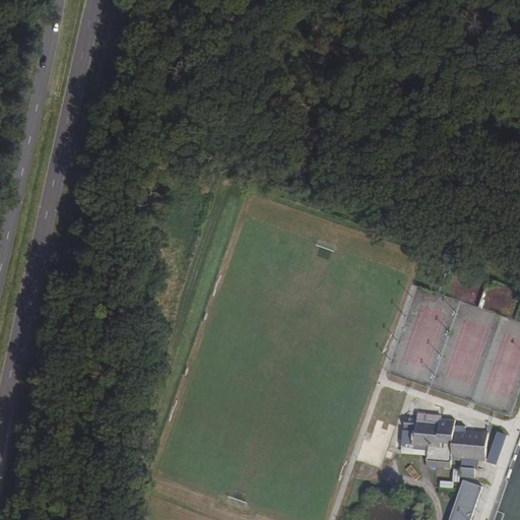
[(441,416),(417,415),(417,431),(405,429),(403,447),(423,449),(423,450),(428,451),(428,455),(427,466),(451,468),(452,459),(462,460),(462,467),(475,468),(478,468),(479,460),(485,461),(488,437),(465,435),(466,427),(455,426),(455,430),(440,429),(441,425),(441,420),(441,416)]
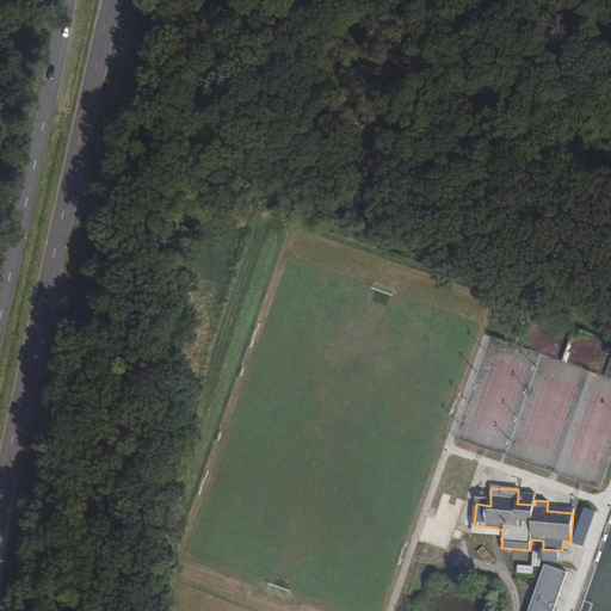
[(489,491),(476,489),(476,500),(488,501),(489,491)]
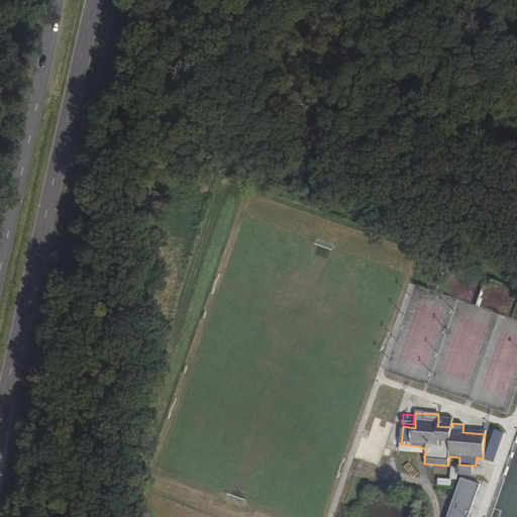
[(452,418),(438,418),(438,422),(437,426),(452,427),(452,423),(452,418)]
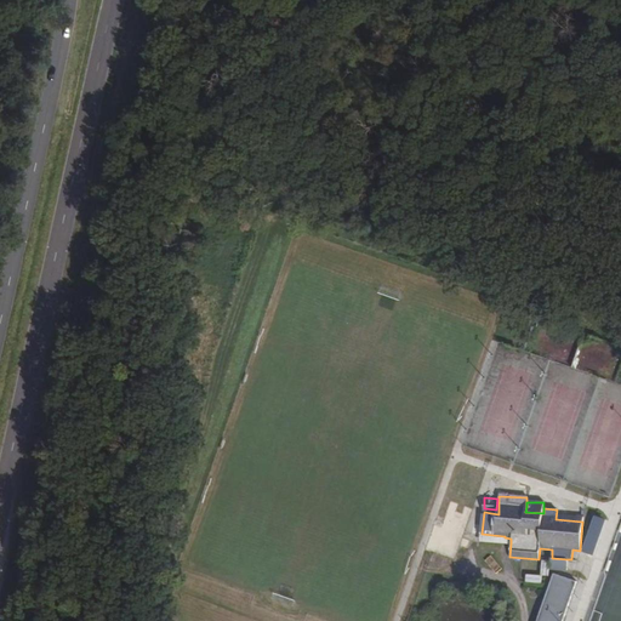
[(597,514),(584,551),(596,556),(609,519),(597,514)]
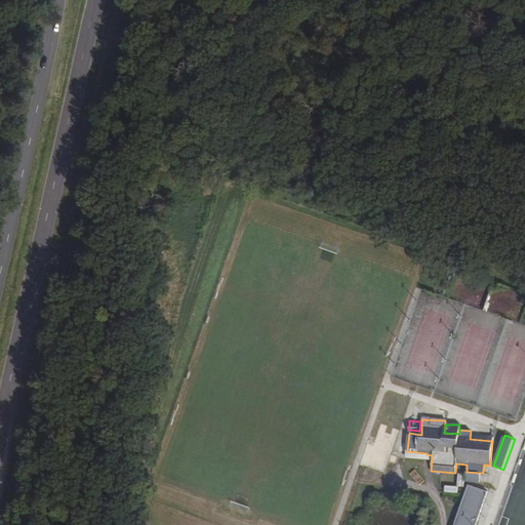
[(407,451),(393,450),(392,454),(397,456),(432,459),(432,455),(427,454),(427,453),(407,451)]
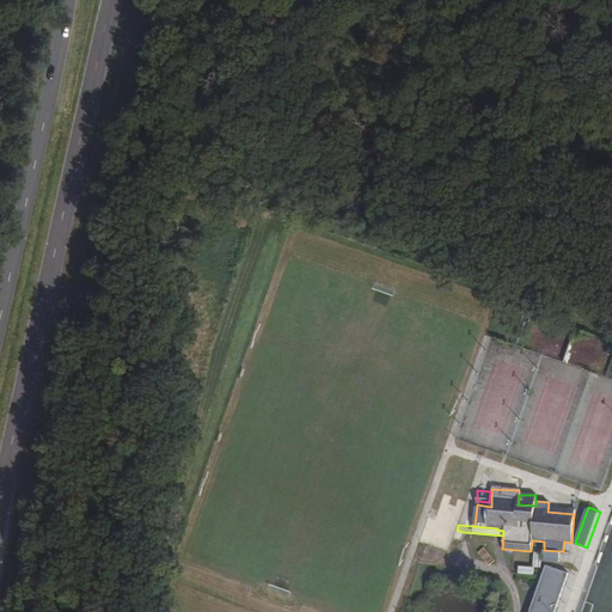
[(560,551),(544,550),(543,560),(560,562),(560,551)]
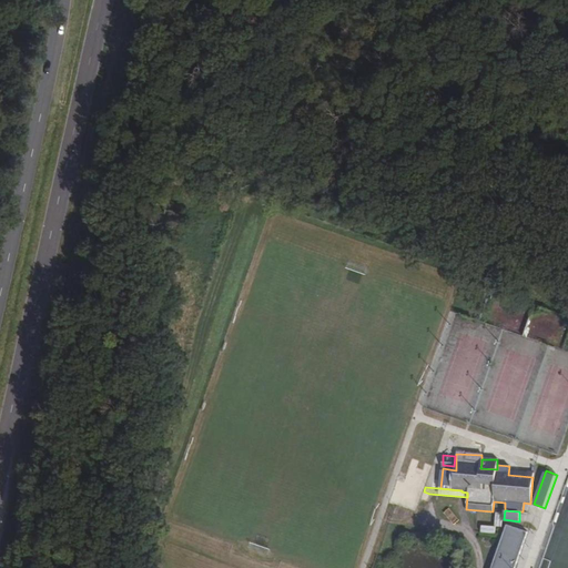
[(496,534),(497,526),(483,524),(482,531),(496,534)]
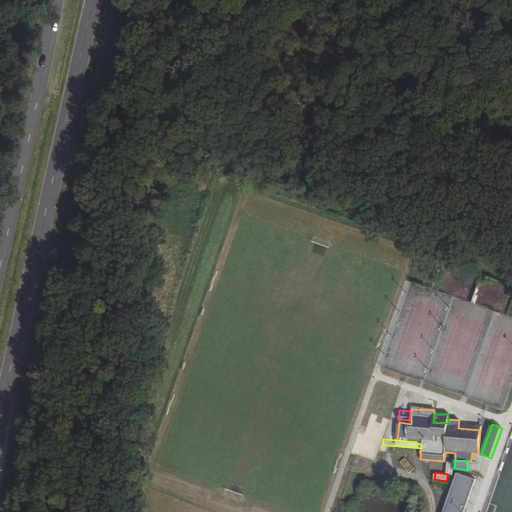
[(463,511),(475,479),(456,472),(442,511),(463,511)]
